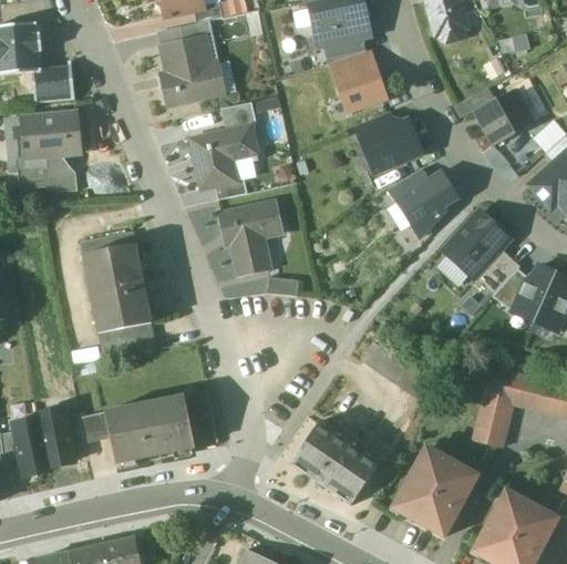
[(163,0),(166,16),(195,9),(205,7),(205,4),(204,0),(163,0)]
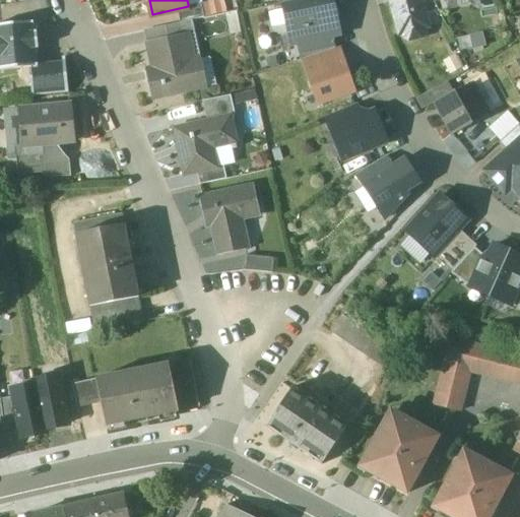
[(337,20),(332,0),(290,0),(281,2),(287,30),(295,29),(328,21),(337,20)]
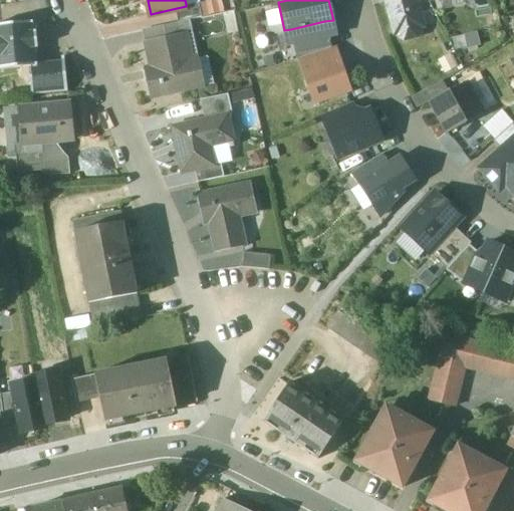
[(387,0),(396,32),(400,31),(401,35),(405,37),(418,34),(421,29),(420,25),(424,24),(417,0),(387,0)]
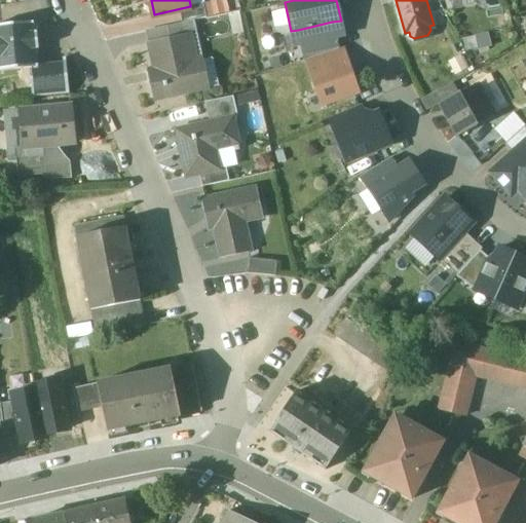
[(190,6),(181,8),(184,21),(195,17),(208,15),(204,1),(190,4),(190,6)]
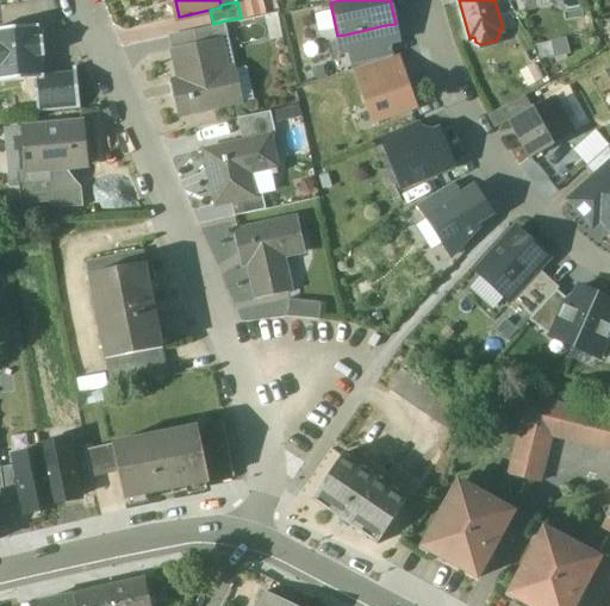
[(213,24),(195,27),(199,42),(223,37),(223,38),(230,37),(226,20),(213,24)]
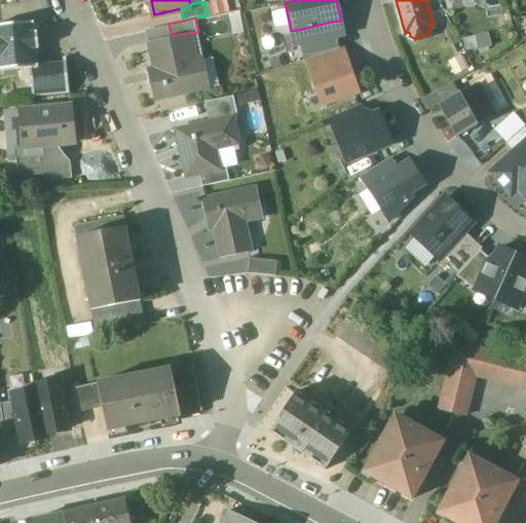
[(0,68),(30,67),(38,66),(36,47),(39,47),(38,32),(35,32),(34,22),(0,24),(0,68)]
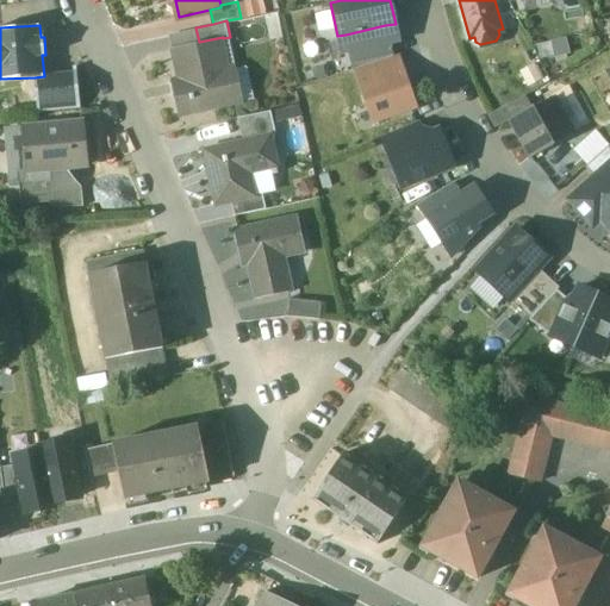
[(392,55),(385,25),(346,35),(353,68),(356,67),(392,55)]
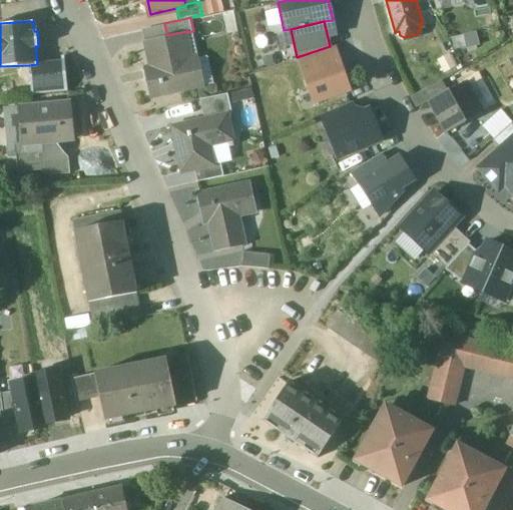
[(167,35),(145,40),(151,65),(144,66),(151,96),(199,85),(187,32),(187,31),(167,35)]
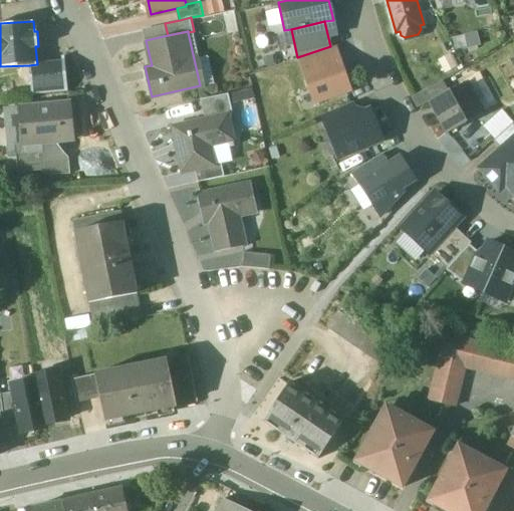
[(330,46),(300,56),(305,70),(337,58),(333,45),(330,46)]
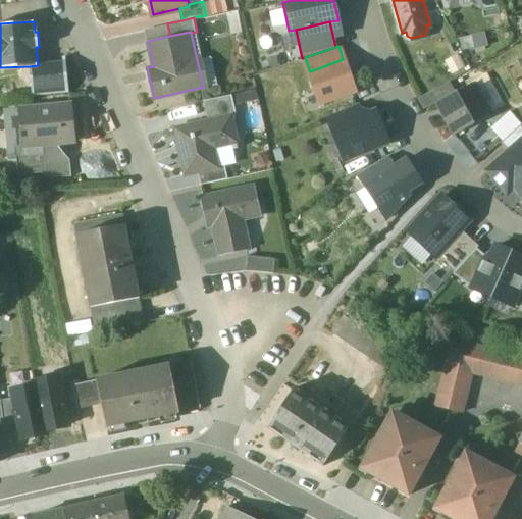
[(343,59),(310,71),(320,102),(355,90),(345,59),(343,59)]
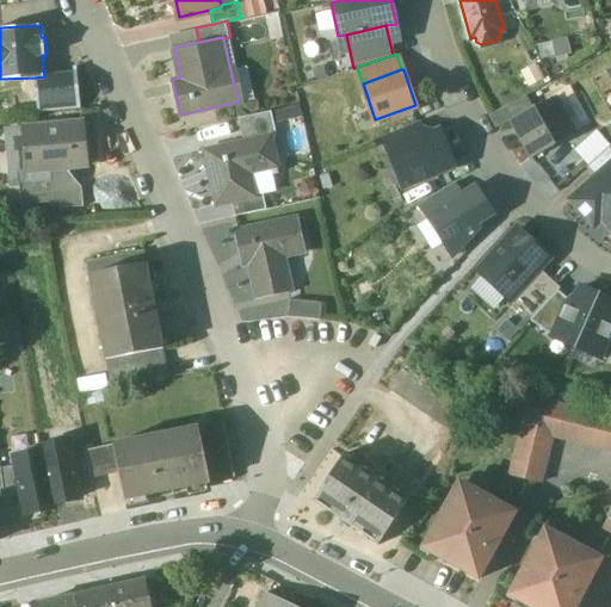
[(44,76),(35,78),(37,111),(80,107),(78,74),(44,76)]
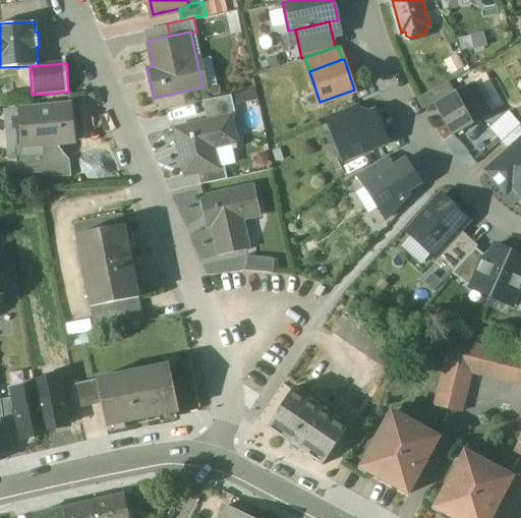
[(473,81),(455,92),(455,91),(437,101),(454,132),(472,122),(471,121),(489,111),(473,81)]
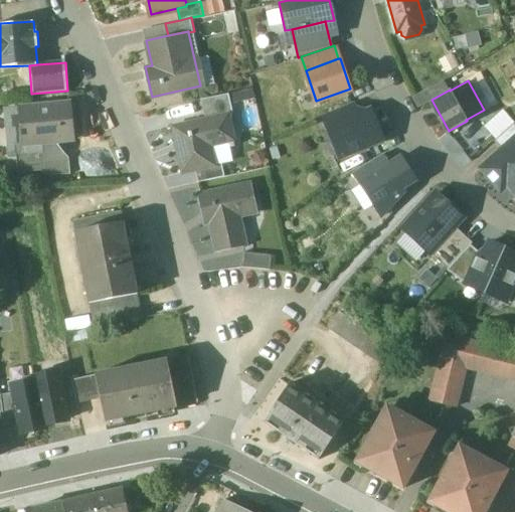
[(229,92),(202,98),(206,118),(229,113),(233,112),(229,92)]
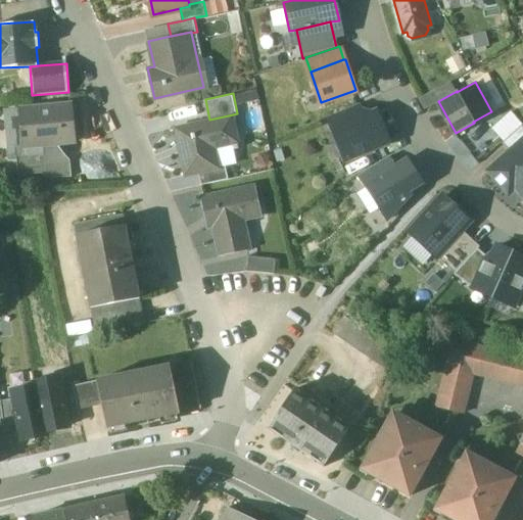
[(360,102),(326,116),(332,131),(336,130),(335,127),(365,114),(360,102)]
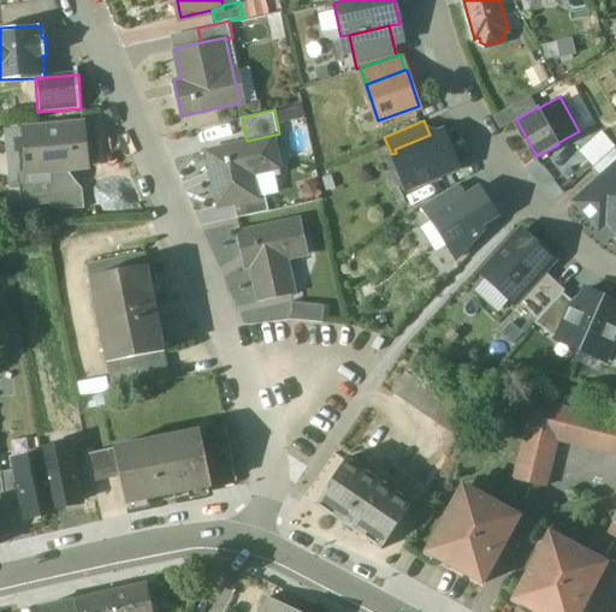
[(83,123),(27,128),(27,129),(30,171),(52,168),(88,165),(83,123)]
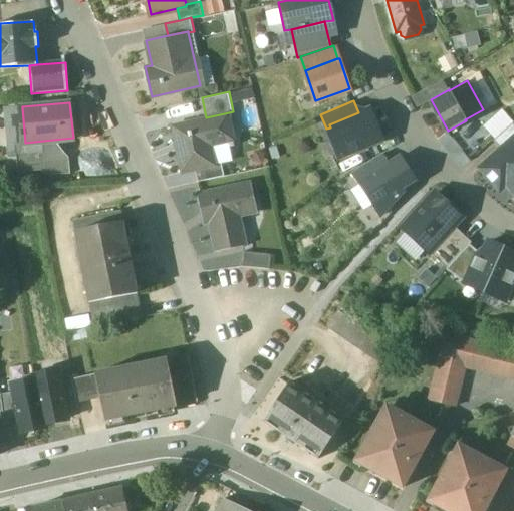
[(22,107),(6,108),(11,155),(17,154),(17,153),(44,151),(43,141),(25,143),(22,107)]
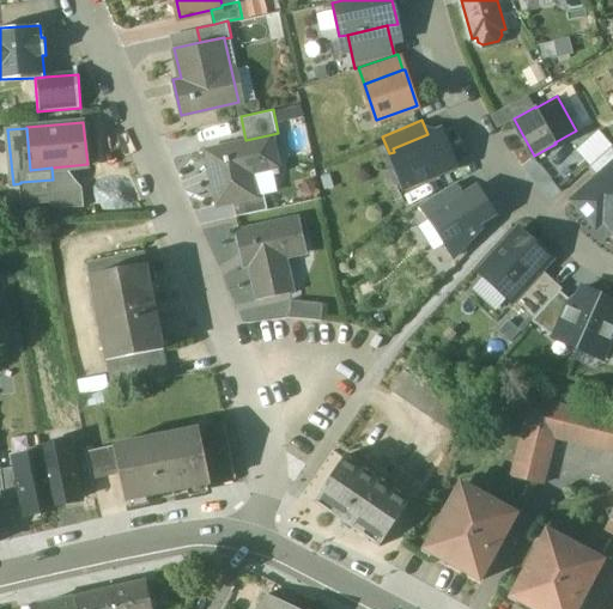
[(428,134),(393,148),(394,152),(407,184),(456,164),(442,129),(428,134)]
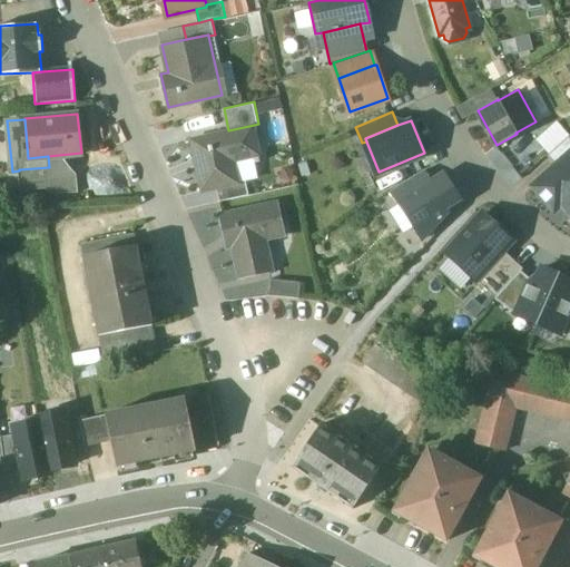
[(228,130),(193,139),(204,189),(217,186),(238,182),(238,179),(234,162),(261,155),(254,125),(228,130)]
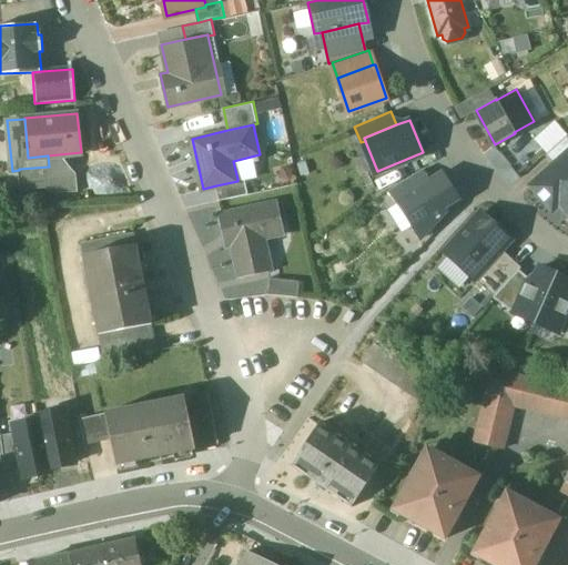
[(545,154),(553,162),(567,148),(567,139),(566,135),(545,154)]
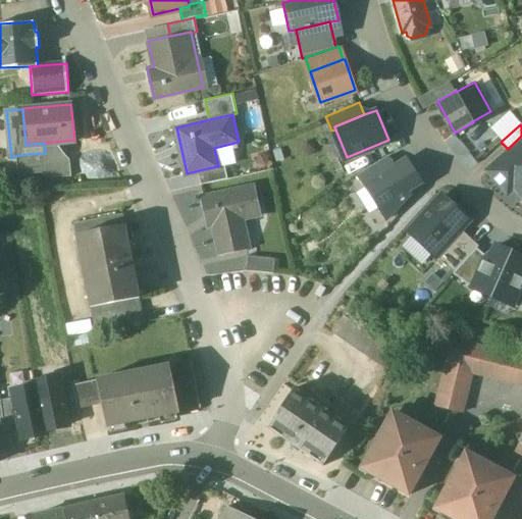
[(521,178),(521,136),(508,149),(487,168),(509,191),(514,186),(521,178)]
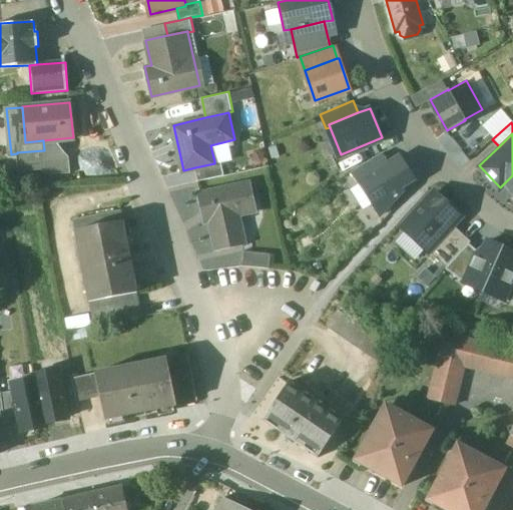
[(44,150),(17,152),(17,153),(19,170),(45,168),(46,168),(45,161),(44,150)]
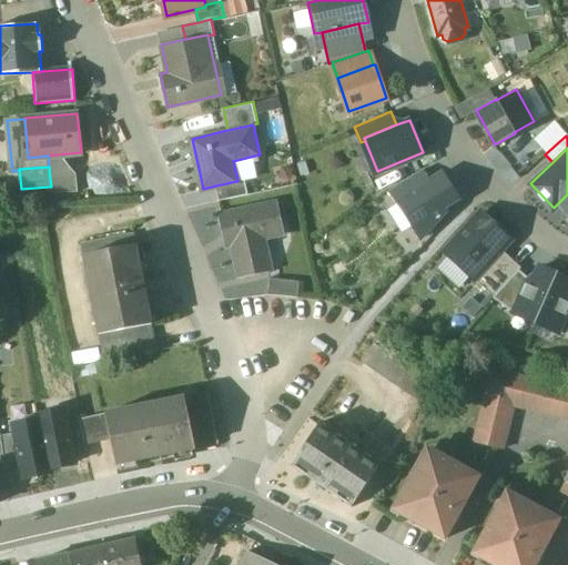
[(430,180),(423,169),(389,189),(397,202),(399,201),(398,199),(430,180)]
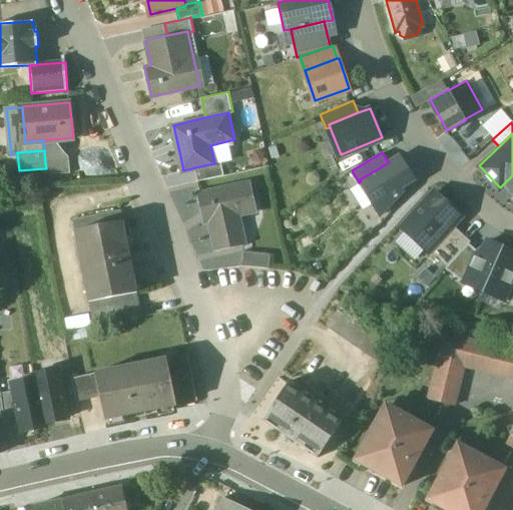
[(389,162),(360,179),(361,181),(382,213),(413,179),(399,155),(389,162)]
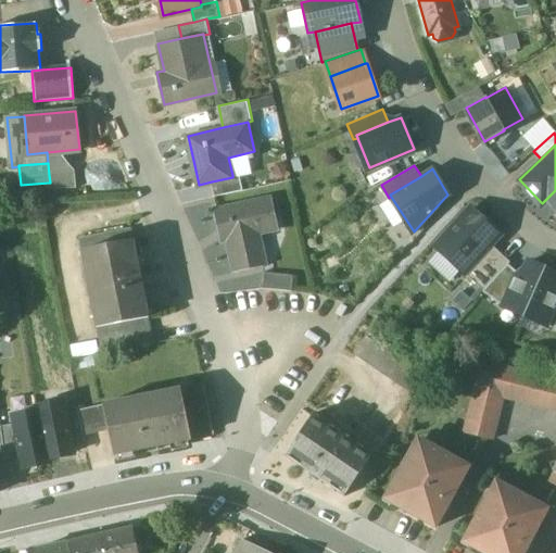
[(75,173),(49,175),(50,183),(49,183),(49,188),(76,187),(75,173)]
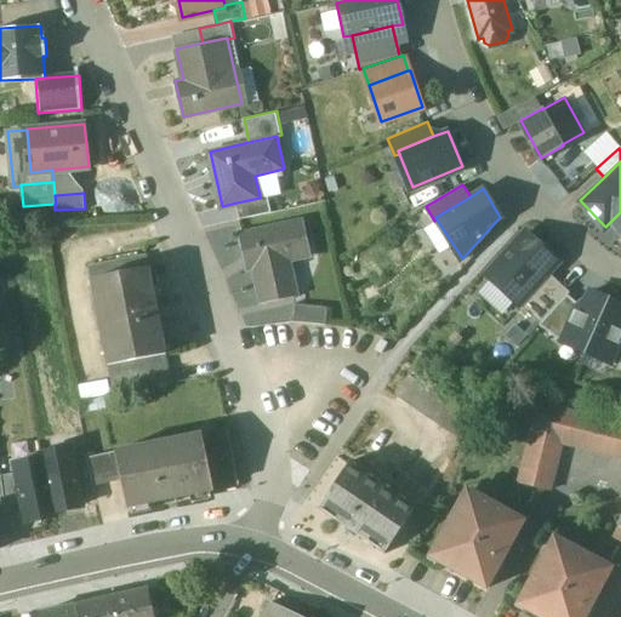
[(260,198),(237,203),(239,218),(271,211),(268,194),(260,195),(260,198)]
